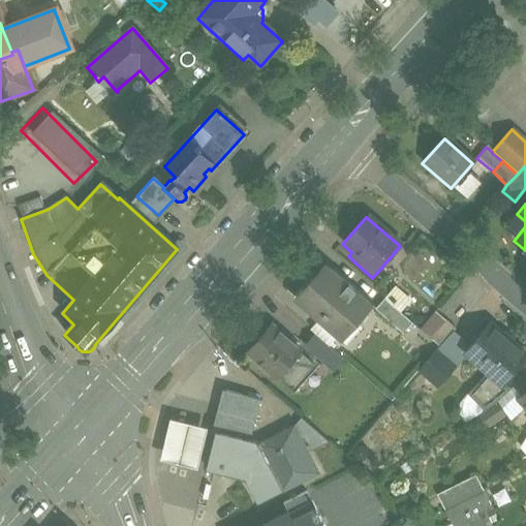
[(372,307),(329,269),(317,281),(313,278),(297,296),(311,308),(307,312),(308,314),(310,312),(315,316),(313,318),(336,338),(347,325),(352,329),(372,307)]
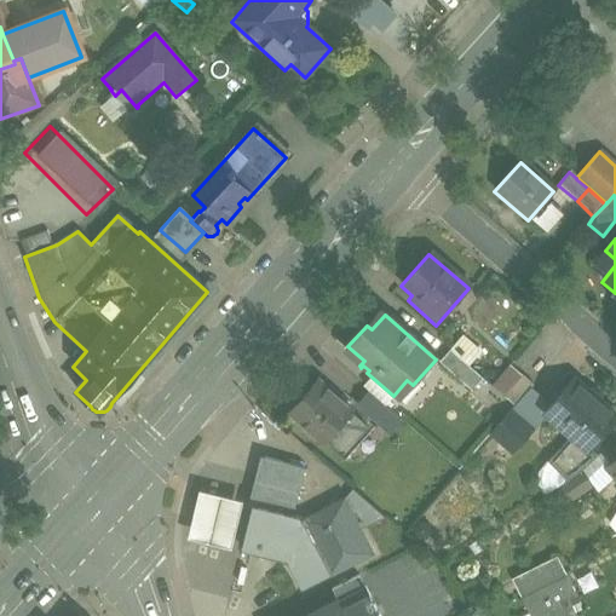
[(481,380),(449,352),(438,364),(470,392),(481,380)]
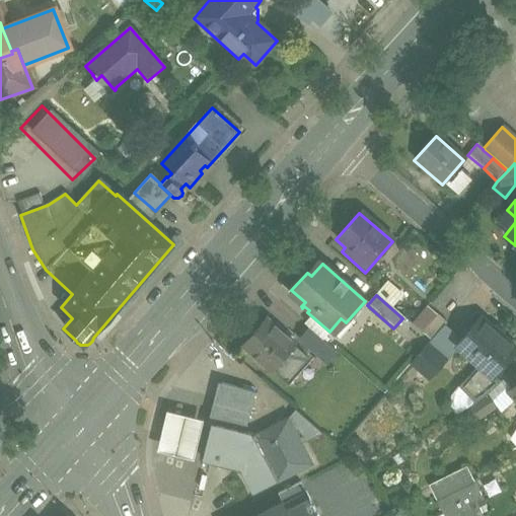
[(436,316),(422,333),(430,341),(445,324),(436,316)]
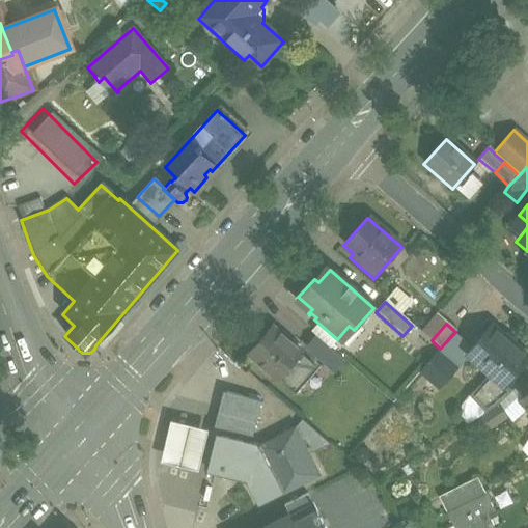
[(511,343),(491,325),(465,354),(491,377),(492,376),(503,386),(527,359),(511,344),(511,343)]
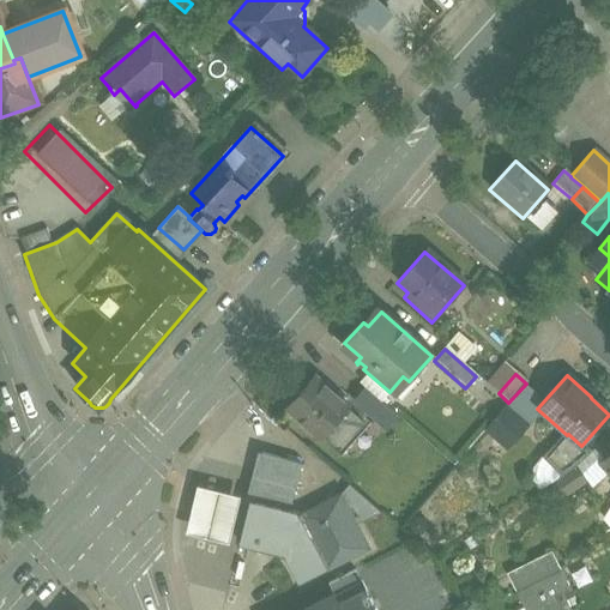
[(348,409),(313,379),(285,409),(320,440),(321,439),(340,456),(366,427),(346,410),(348,409)]
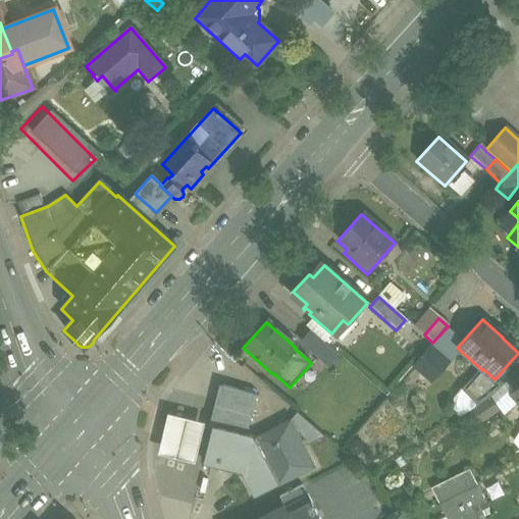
[(328,348),(310,332),(300,344),(317,360),(328,348)]
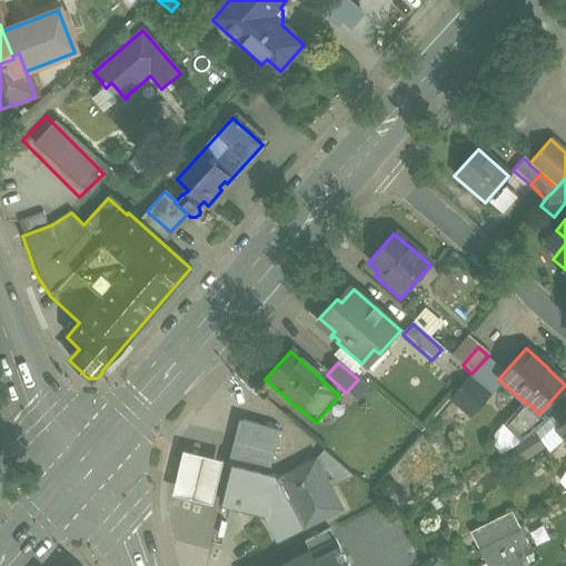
[(368,388),(358,379),(346,393),(356,401),(368,388)]
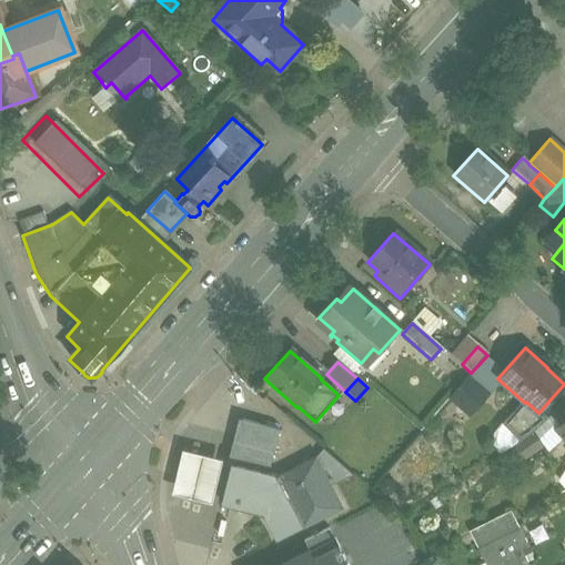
[(466,379),(449,399),(468,416),(486,396),(466,379)]
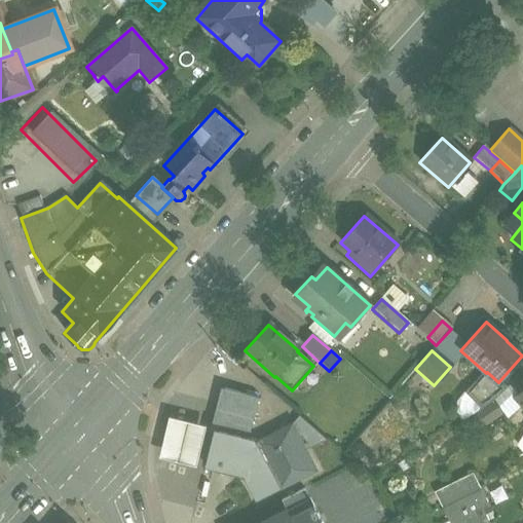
[(258,401),(224,391),(214,430),(248,439),(258,401)]
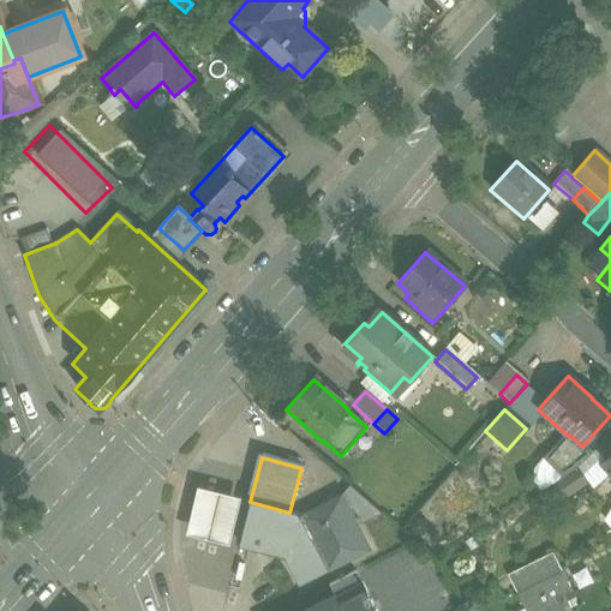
[(562,479),(539,495),(549,509),(571,495),(562,479)]
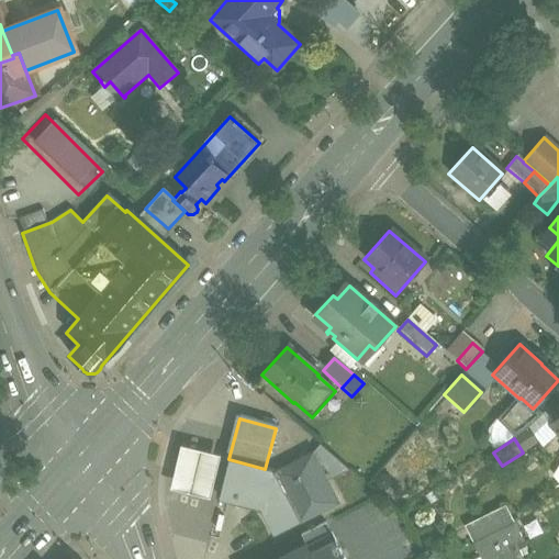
[(221,455),(181,445),(169,489),(209,500),(221,455)]
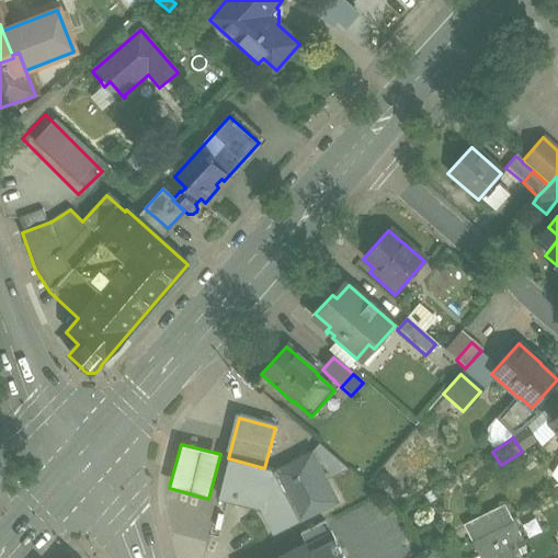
[(342,466),(322,448),(309,455),(310,457),(311,456),(322,477),(342,466)]
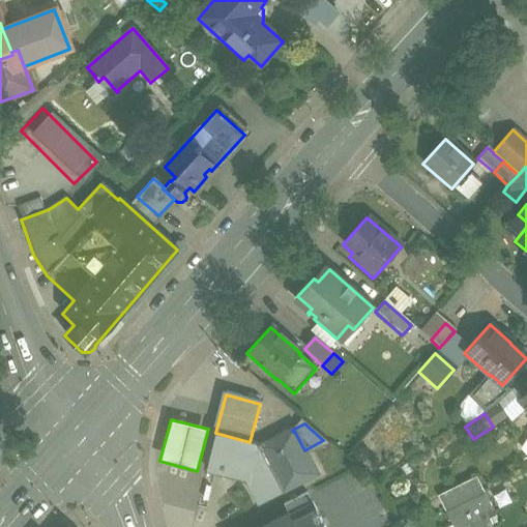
[(250,442),(215,433),(205,471),(246,481),(258,504),(317,474),(304,450),(294,431),(293,432),(261,448),(259,444),(258,445),(250,442)]
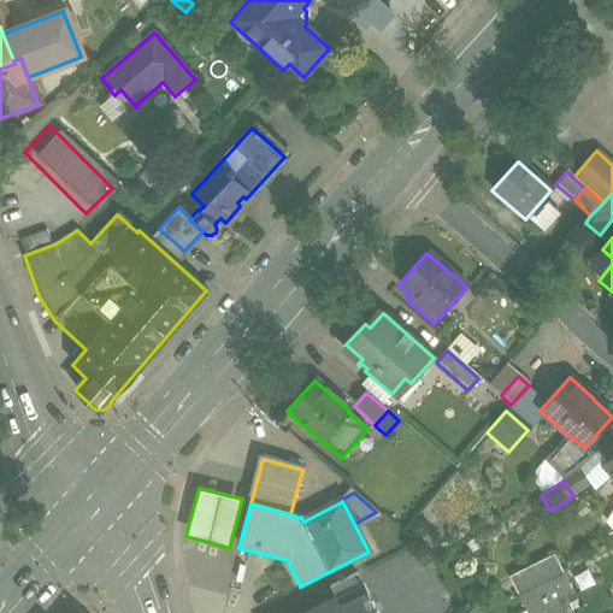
[(530,569),(510,579),(517,596),(538,585),(530,569)]
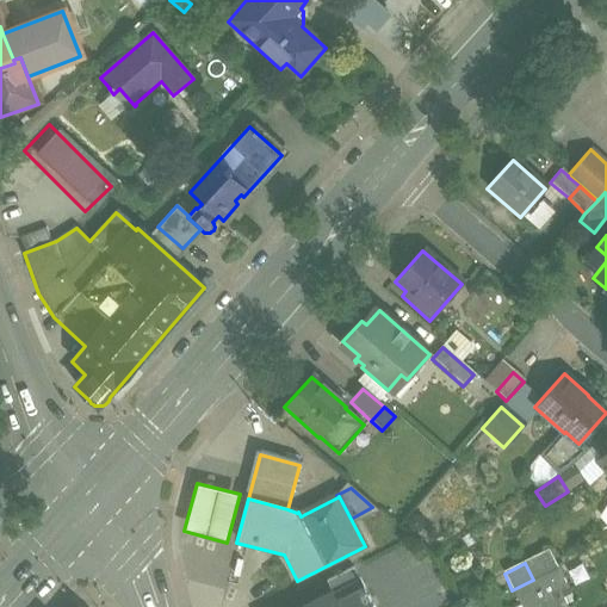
[(533,580),(512,590),(520,606),(565,606),(549,573),(557,569),(556,568),(533,580)]
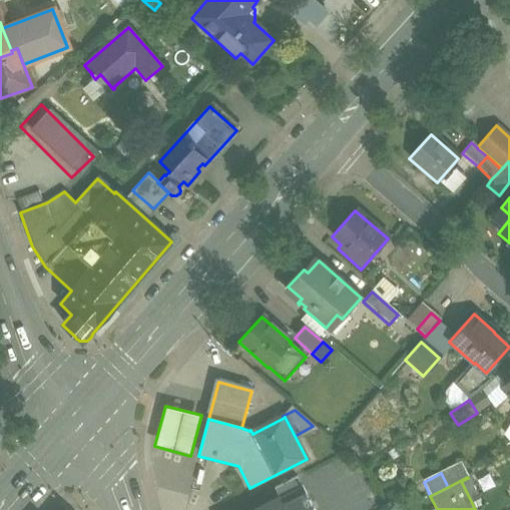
[(296,478),(274,489),(279,499),(301,488),(296,478)]
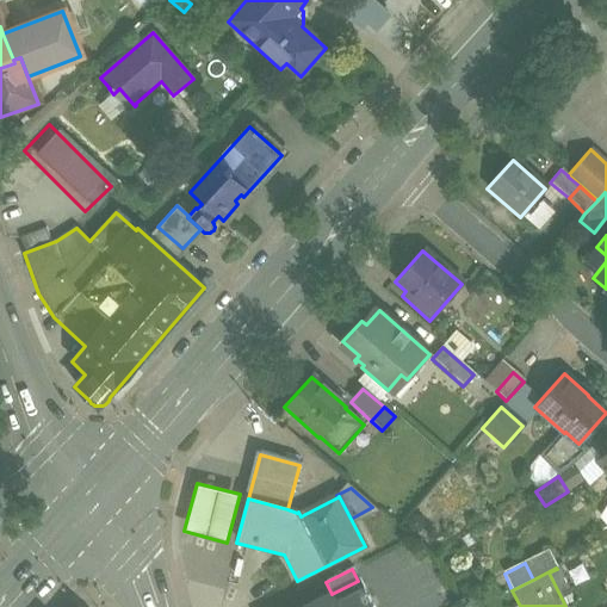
[(332,594),(305,606),(372,606),(359,580),(358,581),(332,594)]
